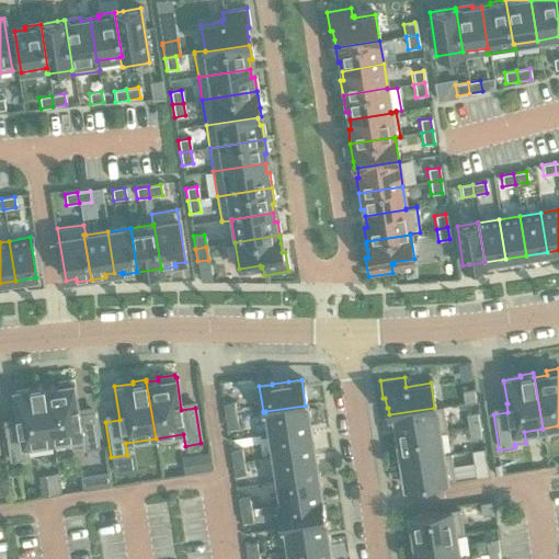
[(57,387),(44,389),(53,441),(69,438),(70,449),(82,447),(82,451),(98,448),(92,410),(78,412),(77,403),(76,403),(72,380),(56,383),(57,387)]
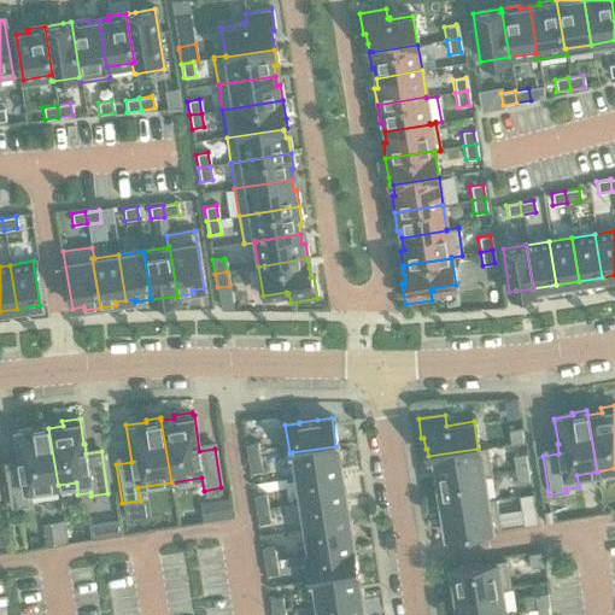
[(24,490),(58,485),(48,428),(48,423),(33,425),(34,428),(15,432),(19,457),(18,457),(19,467),(4,469),(10,508),(27,505),(24,490)]
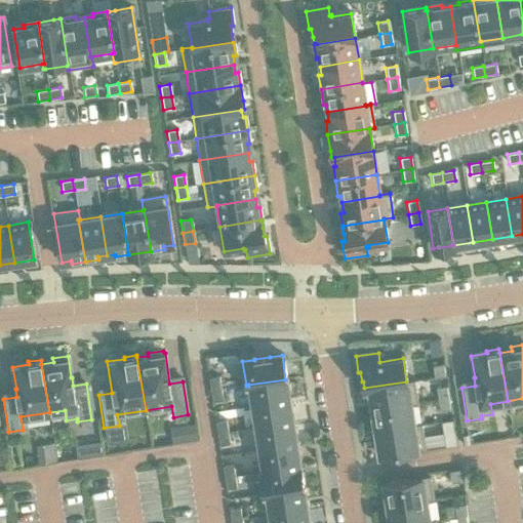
[(434,378),(444,376),(442,365),(432,366),(434,378)]
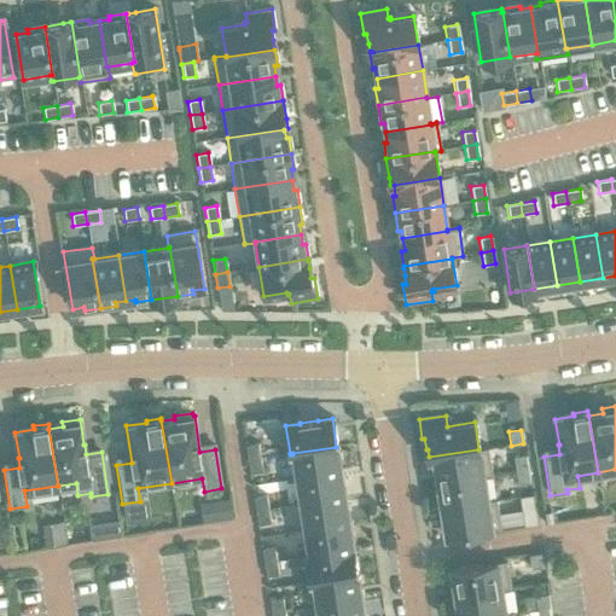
[(247,460),(260,458),(257,445),(245,446),(247,460)]
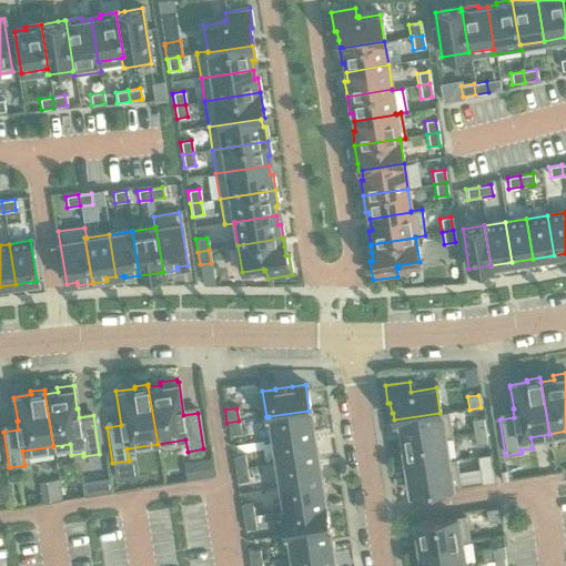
[(309,411),(269,416),(269,417),(272,440),(313,433),(309,411)]
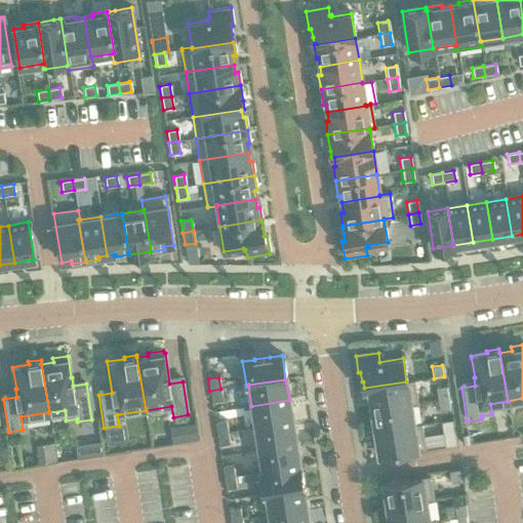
[(410,406),(417,404),(413,380),(406,381),(364,388),(363,388),(363,391),(366,390),(370,412),(410,406)]
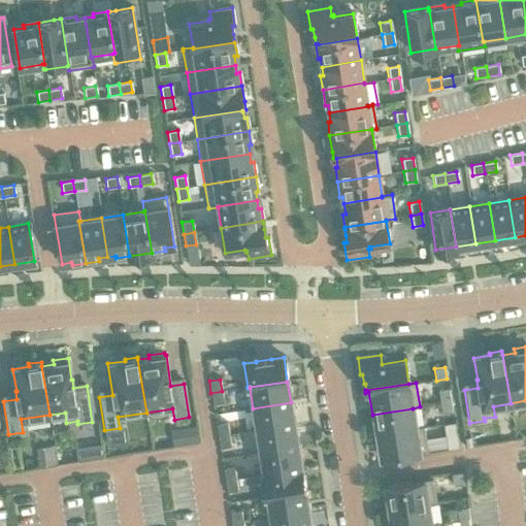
[(439,402),(450,400),(448,389),(438,391),(439,402)]
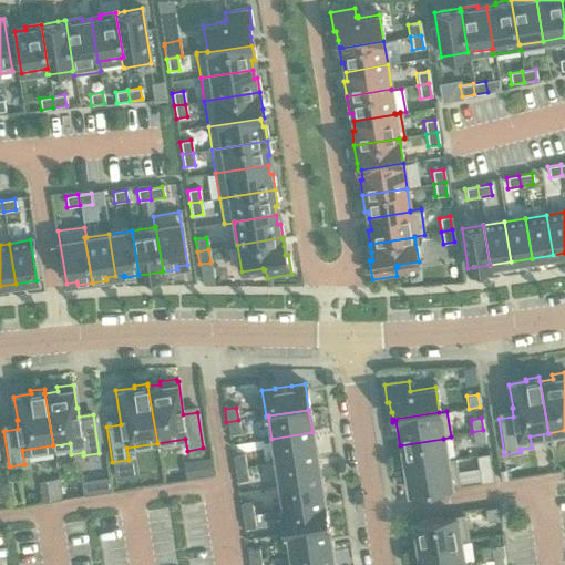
[(238,420),(226,422),(228,434),(239,433),(238,420)]
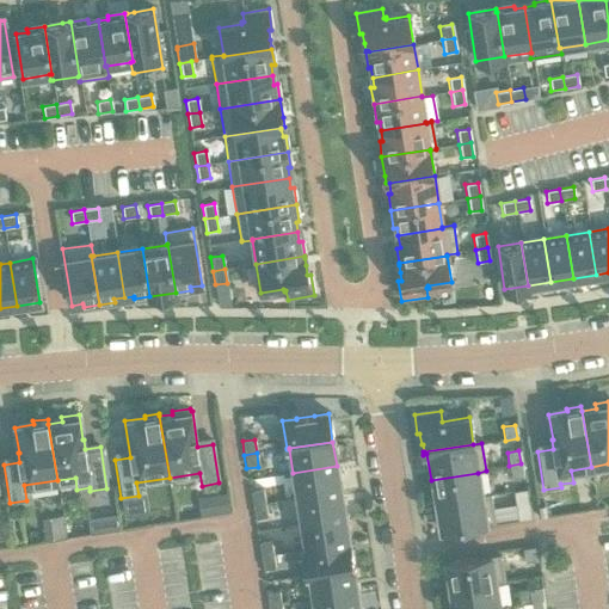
[(521,463),(509,466),(511,479),(523,478),(521,463)]
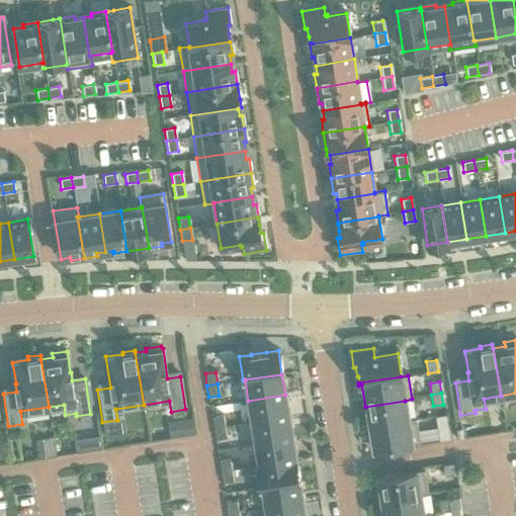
[(285,395),(248,401),(252,423),(288,417),(285,395)]
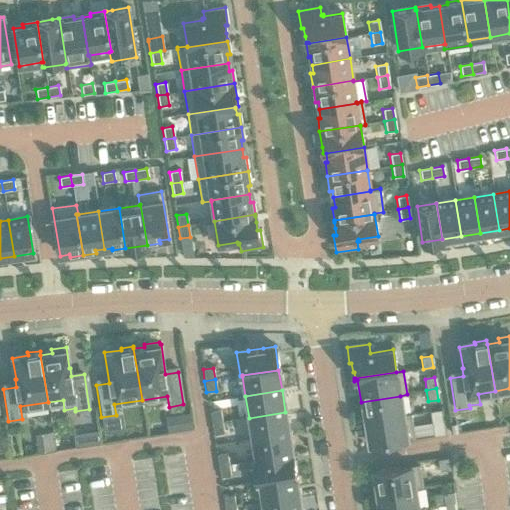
[(403,415),(403,414),(400,396),(361,402),(362,409),(359,409),(361,421),(403,415)]
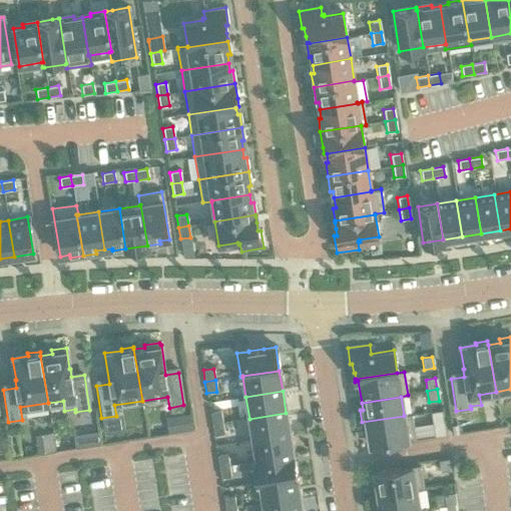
[(211,424),(221,423),(220,411),(209,413),(211,424)]
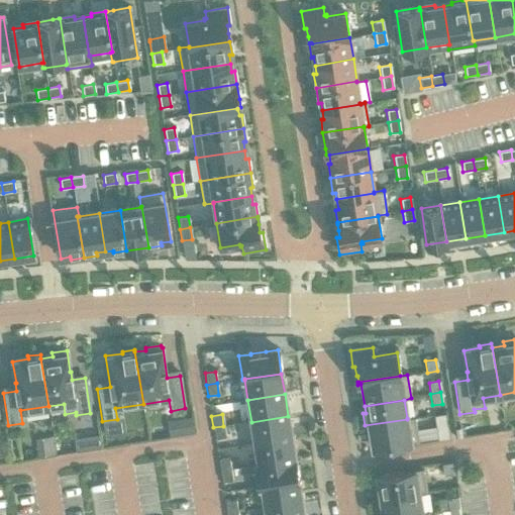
[(288,416),(251,422),(254,443),(291,437),(288,416)]
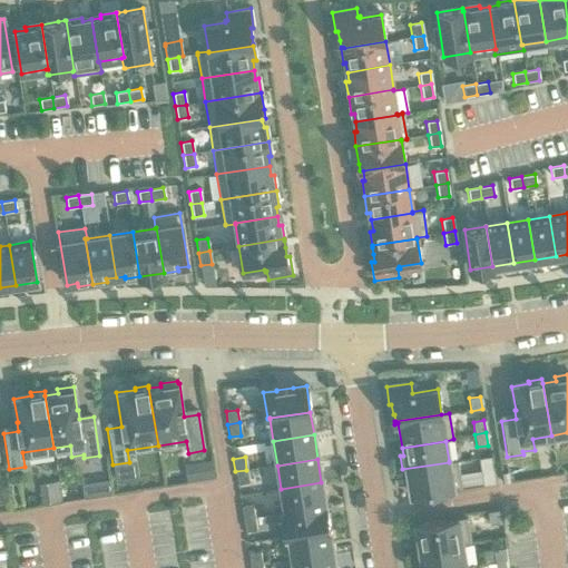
[(410,495),(461,487),(457,460),(449,461),(449,462),(402,469),(404,486),(409,485),(410,495)]
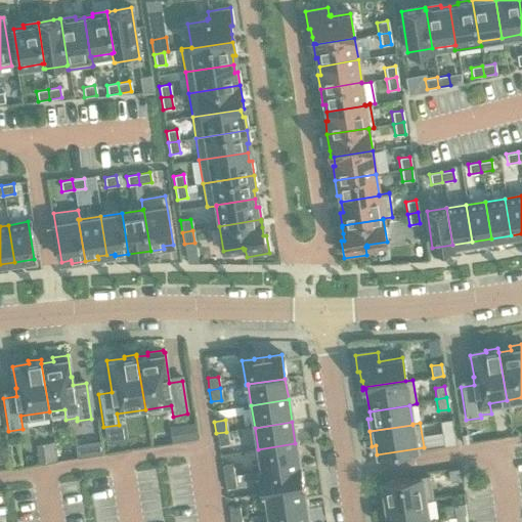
[(193,424),(182,426),(185,441),(197,440),(193,424)]
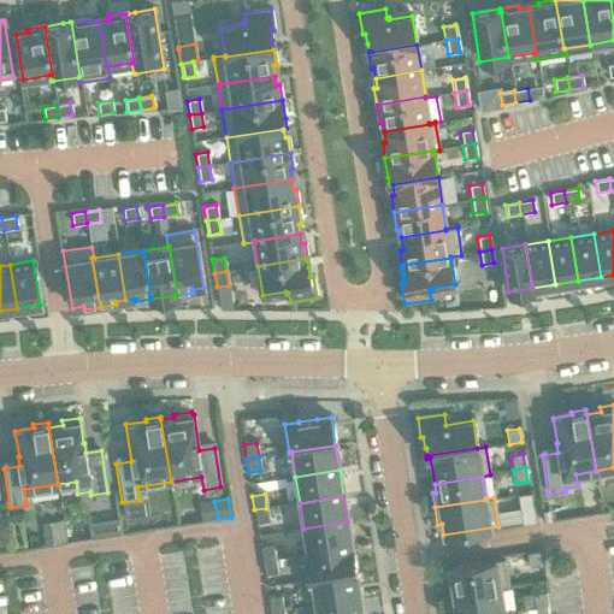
[(266,508),(254,509),(257,524),(269,521),(266,508)]
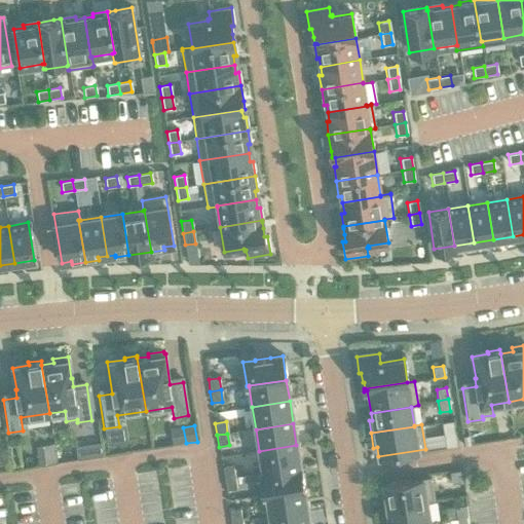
[(445,447),(455,446),(453,435),(444,436),(445,447)]
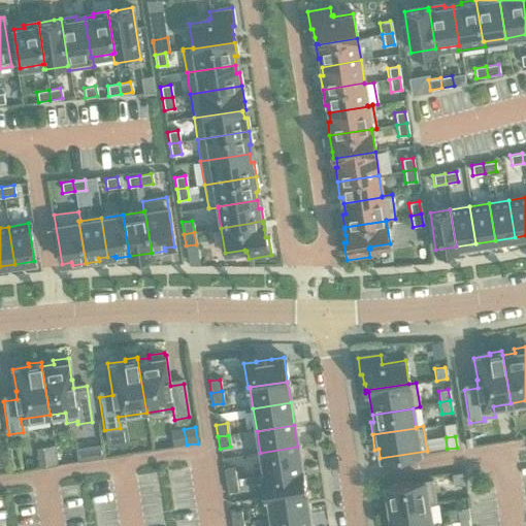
[(100,445),(74,449),(76,461),(102,458),(100,445)]
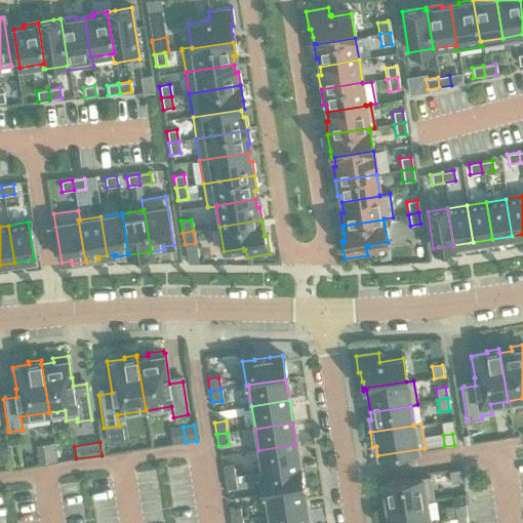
[(295,444),(258,450),(262,471),(263,472),(299,466),(295,444)]
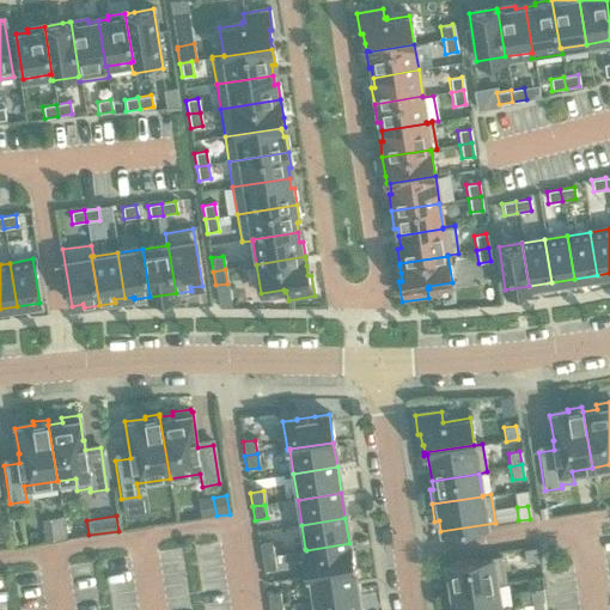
[(261,557),(273,556),(270,542),(258,544),(261,557)]
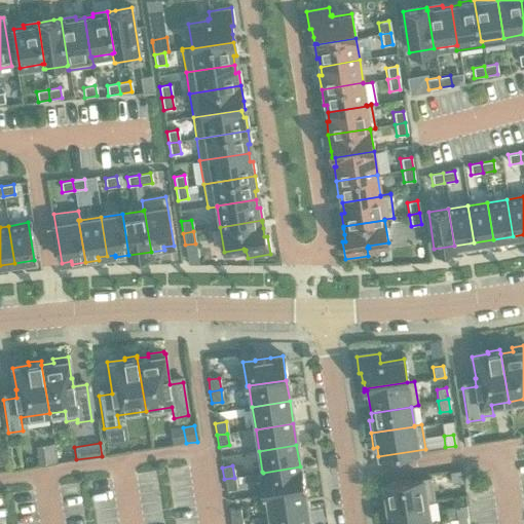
[(262,472),(260,472),(260,473),(264,495),(264,496),(266,495),(266,494),(303,489),(300,466),(263,473),(262,472)]
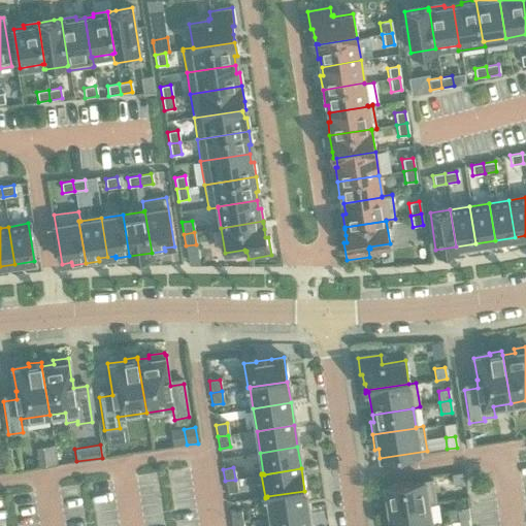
[(453,486),(463,485),(461,473),(451,474),(453,486)]
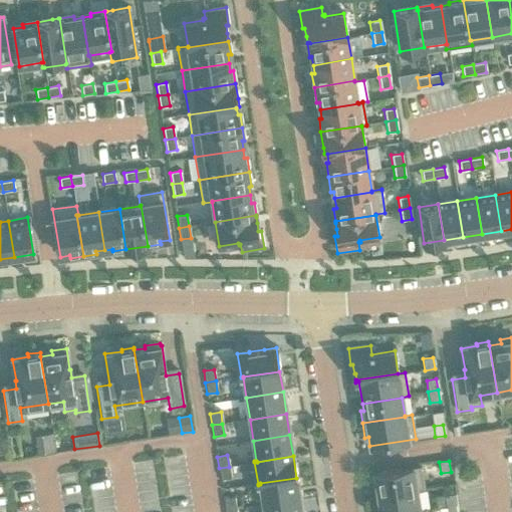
[(424,490),(420,466),(374,473),(375,482),(372,483),(374,498),(417,491),(424,490)]
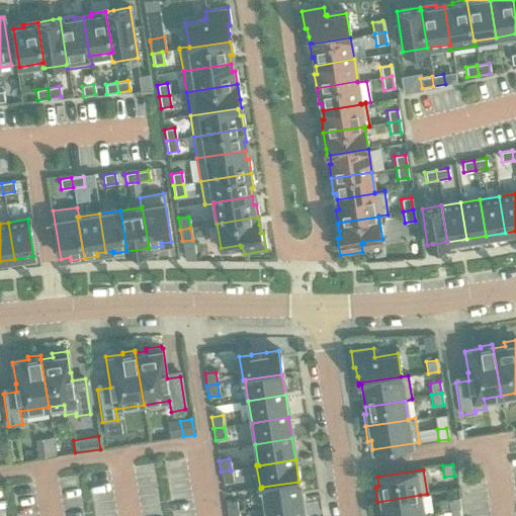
[(231,470),(221,471),(223,484),(233,482),(231,470)]
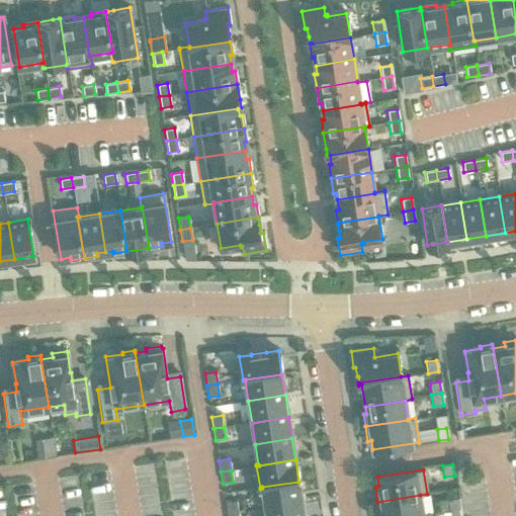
[(298,482),(262,487),(262,488),(265,509),(303,504),(298,482)]
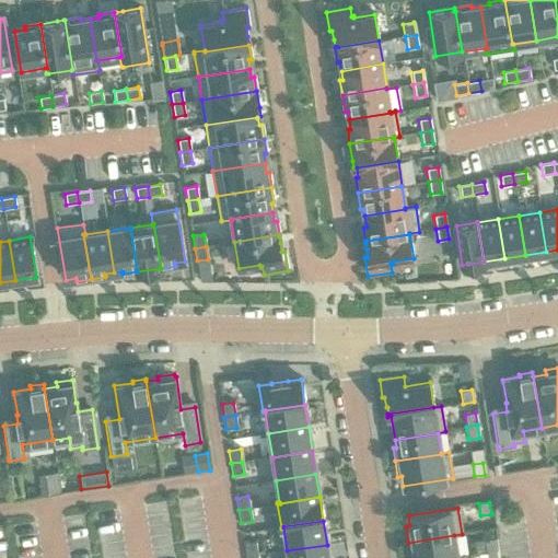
[(457,556),(454,535),(408,543),(410,556),(414,555),(414,557),(449,557),(457,556)]
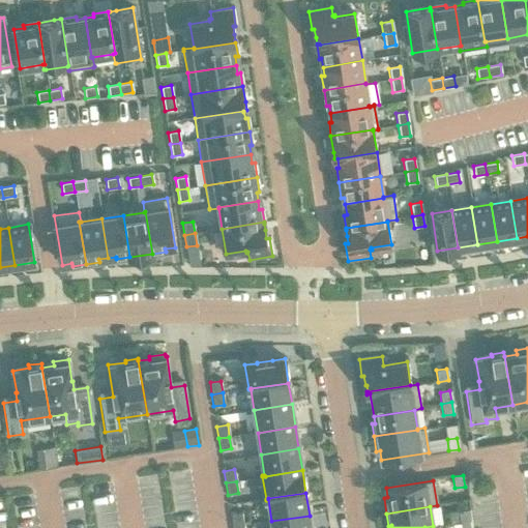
[(460,523),(470,522),(468,509),(459,511),(460,523)]
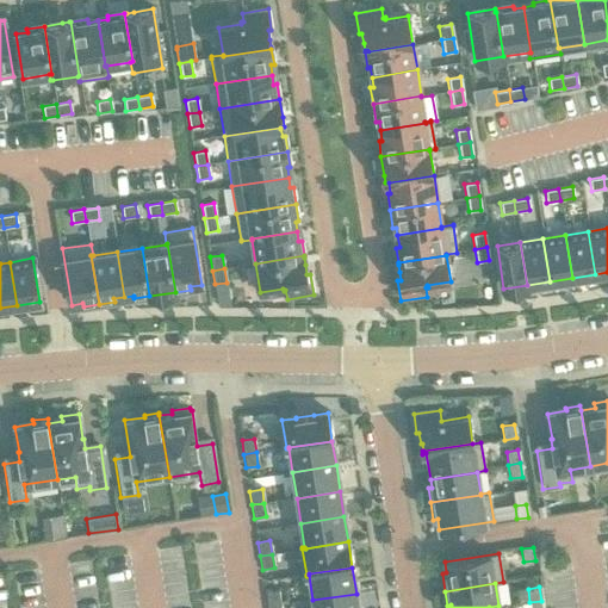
[(268,607),(280,605),(278,591),(266,593),(268,607)]
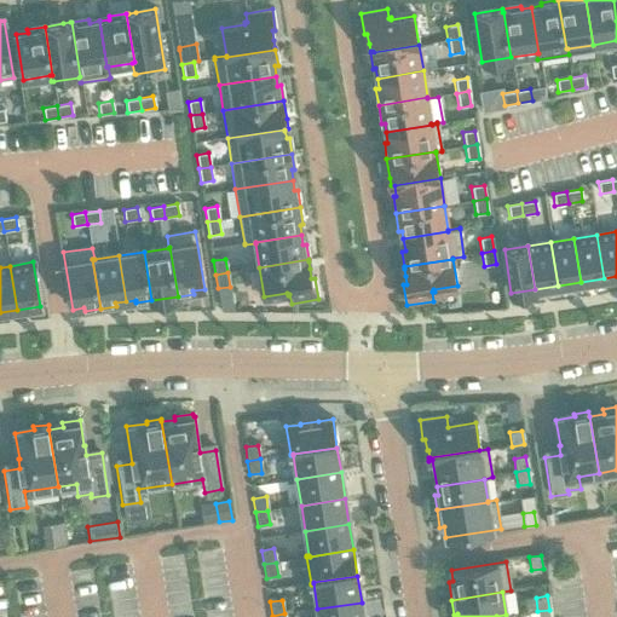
[(363,616),(362,603),(317,609),(318,616),(363,616)]
